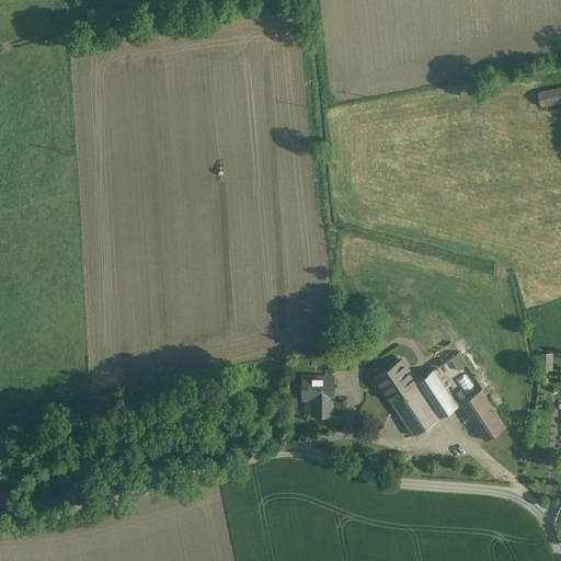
[(179,2),(168,4),(169,11),(180,10),(179,2)]
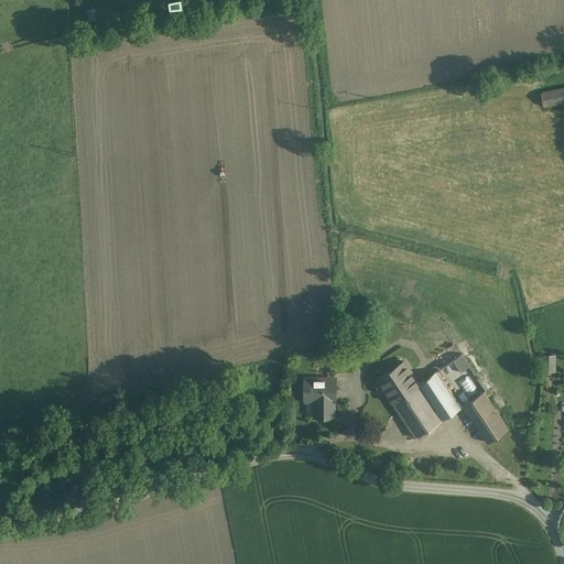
[(164,7),(131,11),(132,17),(164,12),(164,7)]
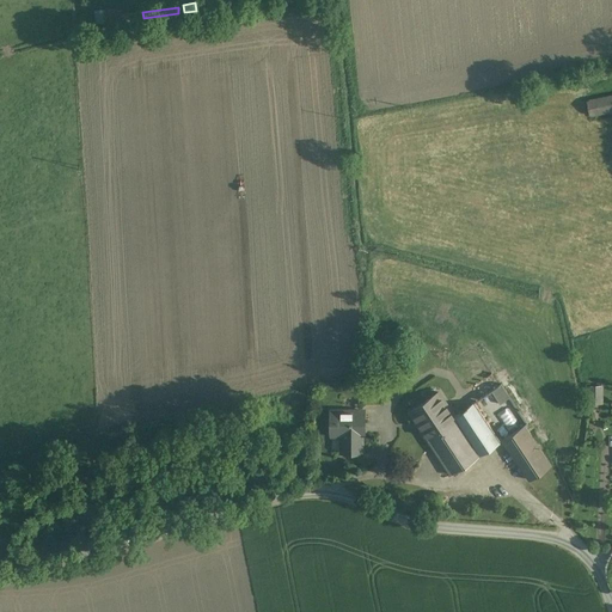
[(588,115),(611,110),(611,93),(586,98),(588,115)]
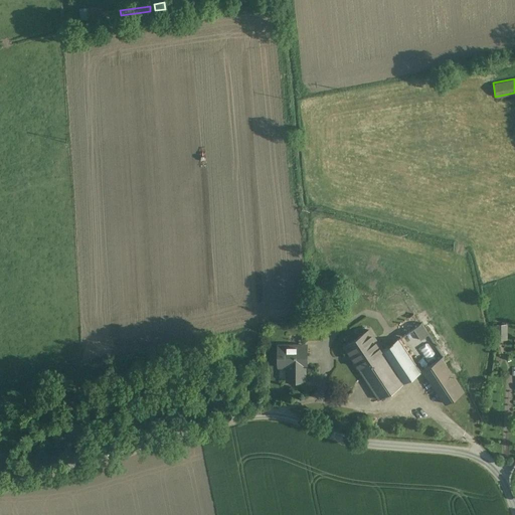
[(508,338),(509,323),(496,323),(495,338),(508,338)]
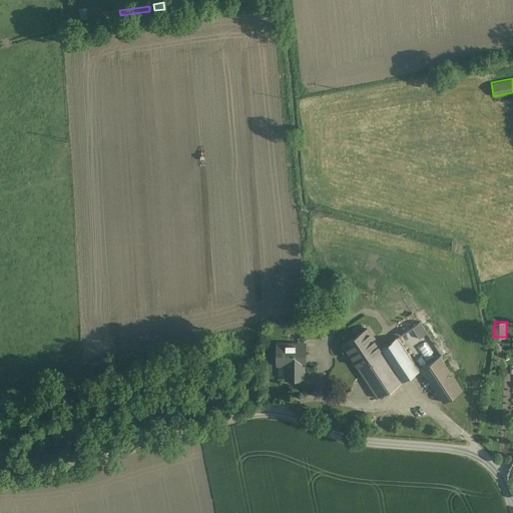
[(344,346),(379,398),(421,370),(444,403),(464,390),(441,357),(443,356),(420,323),(381,349),(368,330),(344,346)]
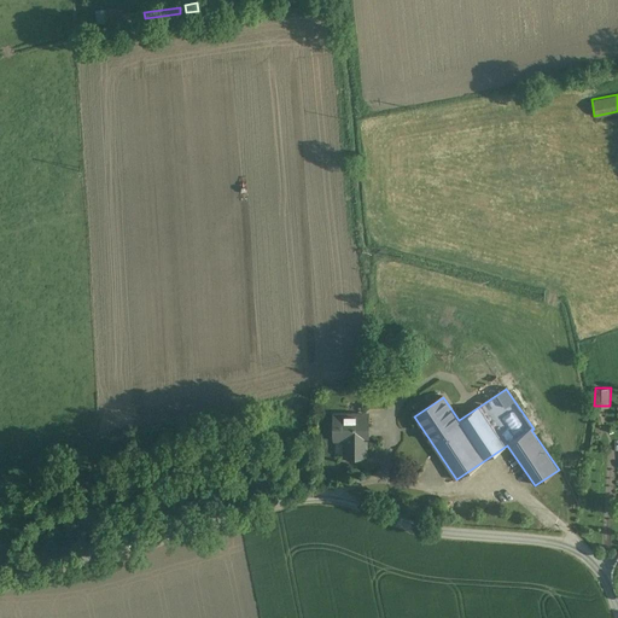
[(368,415),(334,415),(334,439),(348,439),(348,456),(345,456),(345,458),(366,458),(366,439),(368,439),(368,415)]
